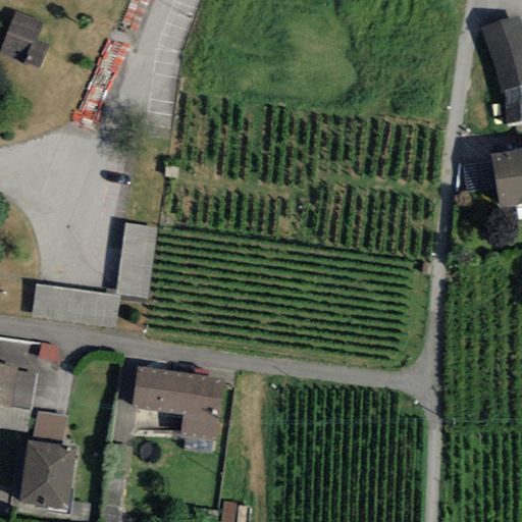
[(45,24),(14,13),(0,51),(0,59),(40,73),(50,46),(38,41),(45,24)]
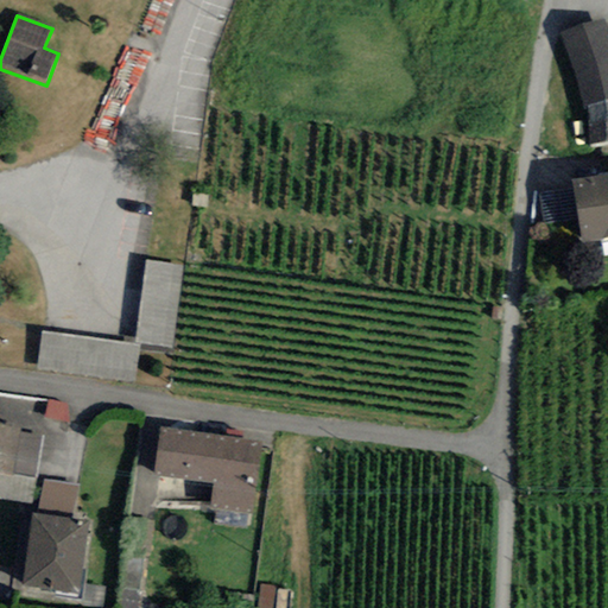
[(607,36),(602,18),(559,33),(586,106),(589,145),(607,143),(607,36)]
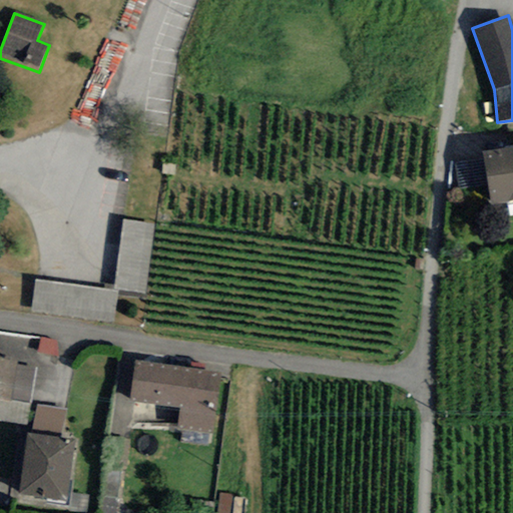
[(491,204),(512,200),(512,146),(483,151),(491,204)]
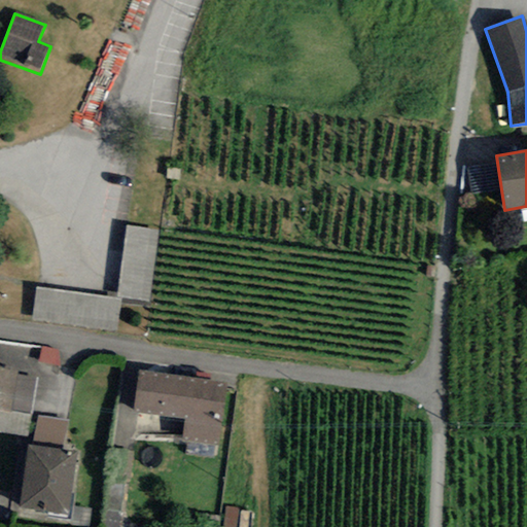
[(159,231),(126,226),(117,297),(150,302),(159,231)]
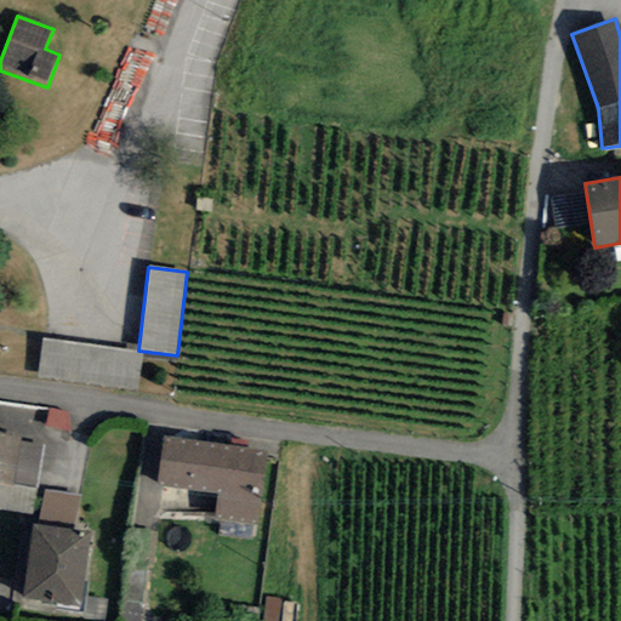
[(144,354),(41,340),(36,376),(140,391),(144,354)]
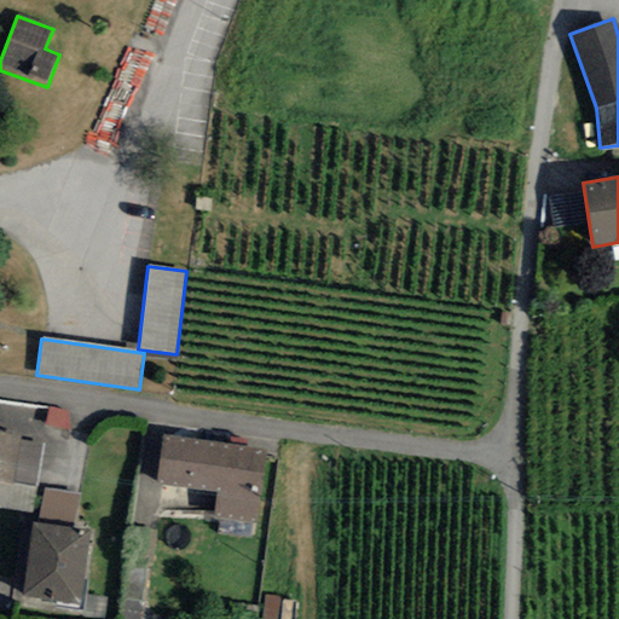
[(68,412),(50,408),(45,424),(69,432),(68,412)]
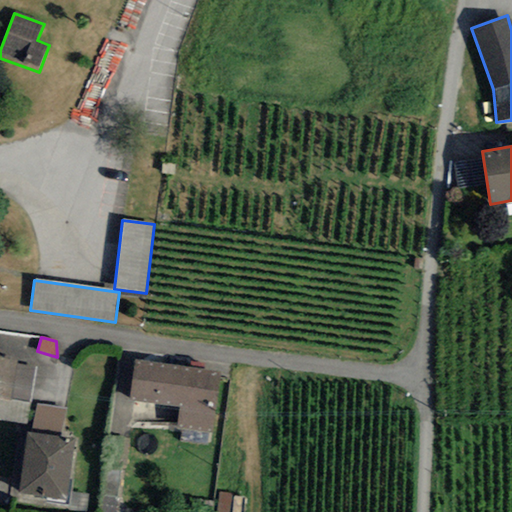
[(0,399),(11,401),(11,399),(31,402),(36,367),(17,364),(17,361),(0,358),(0,399)]
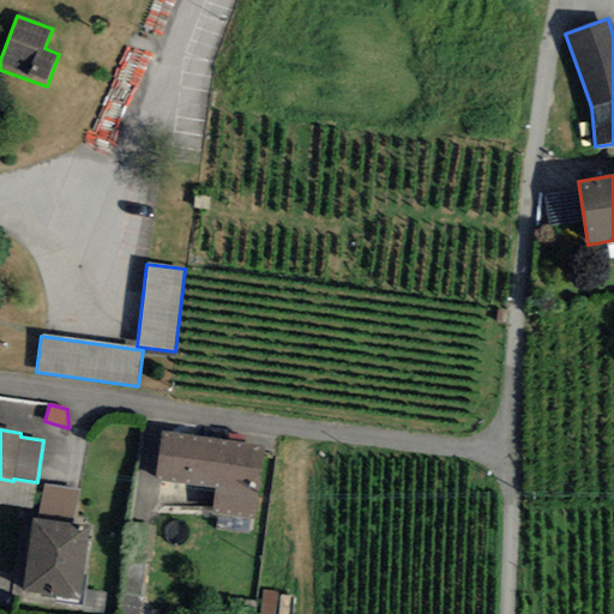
[(265,446),(162,432),(155,480),(215,488),(212,513),(256,519),(265,446)]
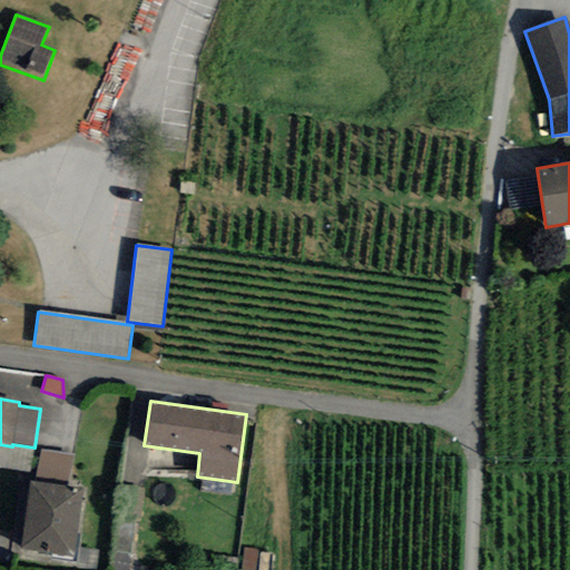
[(36,482),(68,487),(74,454),(41,450),(36,482)]
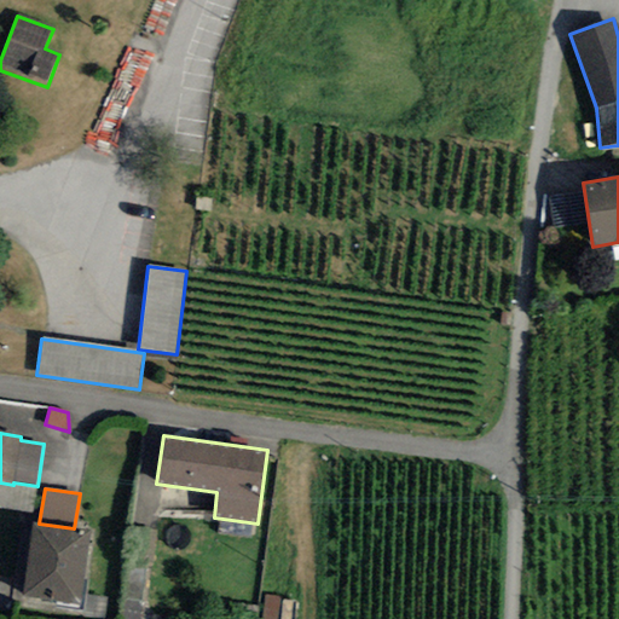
[(80,606),(90,530),(74,528),(39,524),(33,522),(23,599),(80,606)]
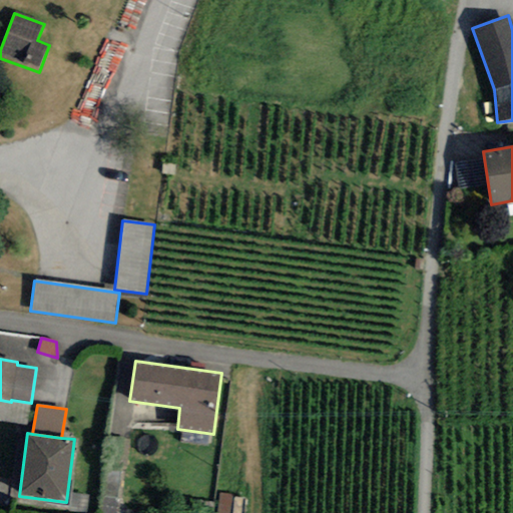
[(230,512),(232,495),(219,493),(217,512),(230,512)]
